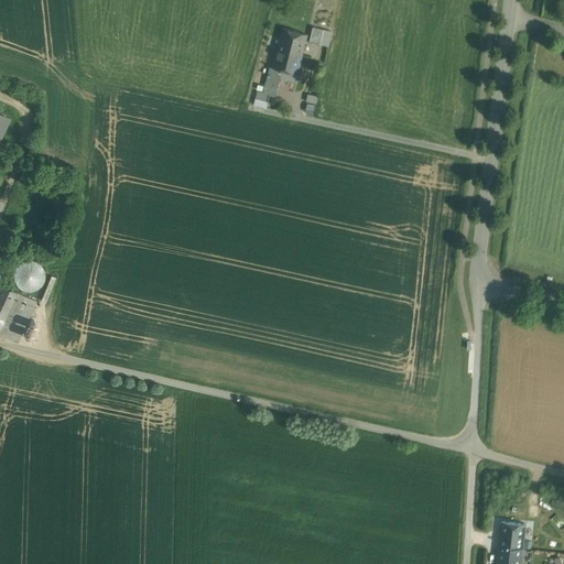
[(323,29),(313,26),(310,42),(320,44),(323,29)]
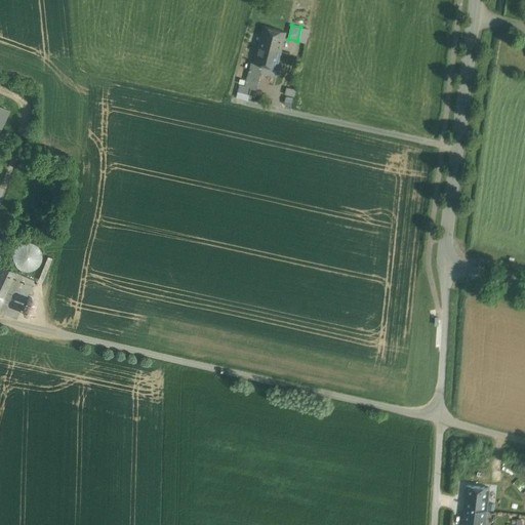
[(286,32),(264,26),(258,46),(281,52),(286,32)]
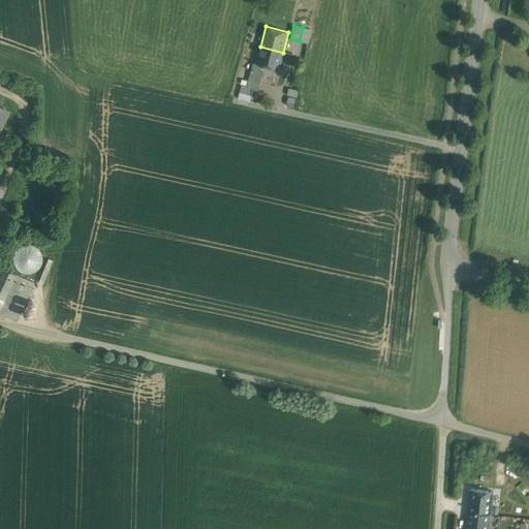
[(283,53),(260,47),(256,63),(265,66),(279,69),(283,53)]
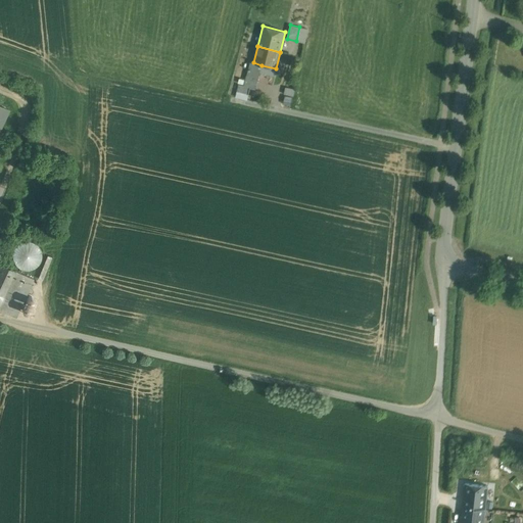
[(262,65),(253,62),(250,61),(247,74),(258,77),(262,65)]
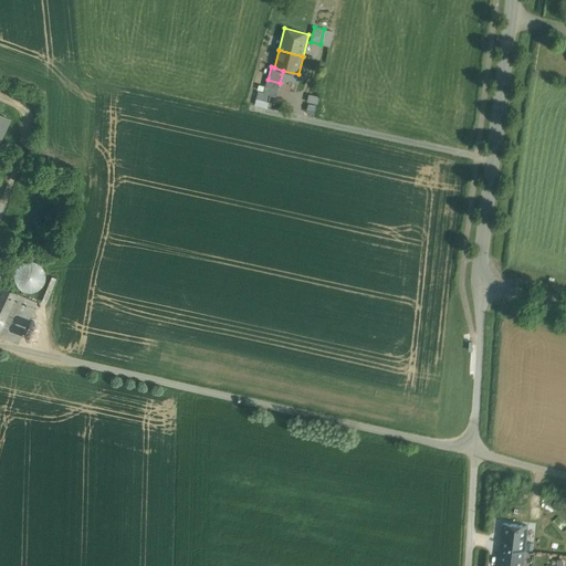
[(280,83),(268,80),(264,93),(271,94),(271,95),(276,96),(280,83)]
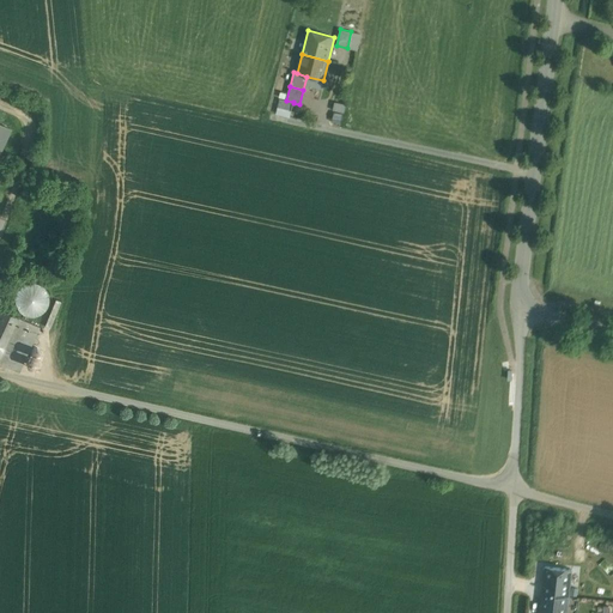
[(286,101),(280,99),(278,108),(291,110),(293,103),(293,102),(286,101)]
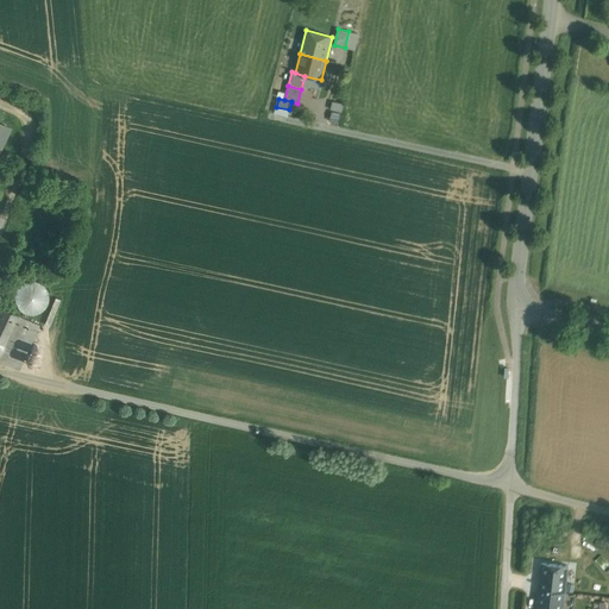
[(0,123),(0,149),(11,127),(0,123)]
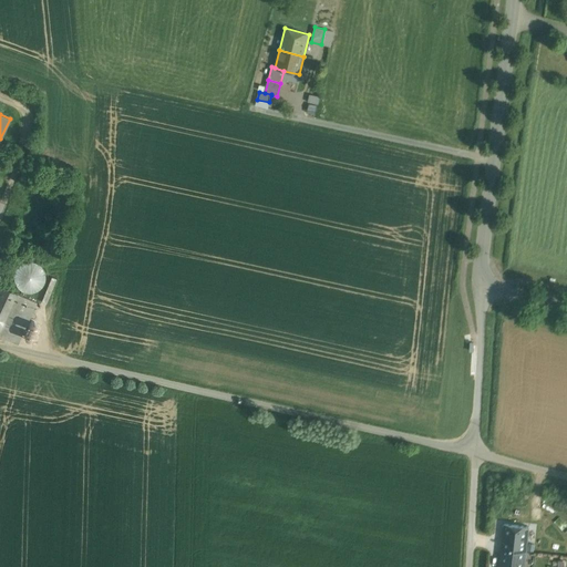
[(44,282),(45,277),(43,270),(40,266),(35,263),(29,261),(23,263),(18,266),(16,271),(14,277),(16,284),(19,288),(23,291),(30,292),(35,291),(41,288),(44,282)]
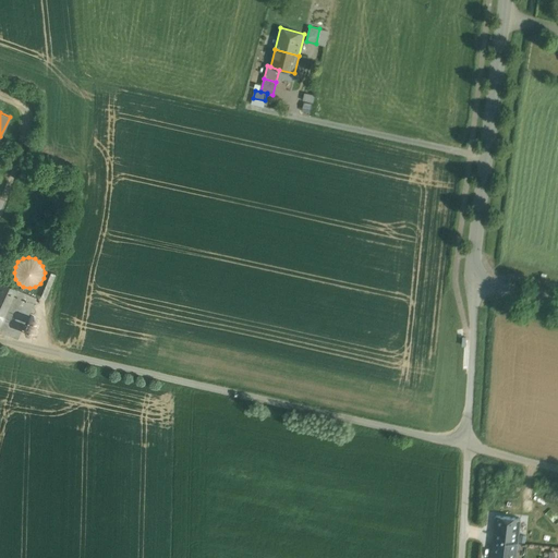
[(14,301),(29,308),(36,296),(0,279),(0,329),(0,330),(14,301)]
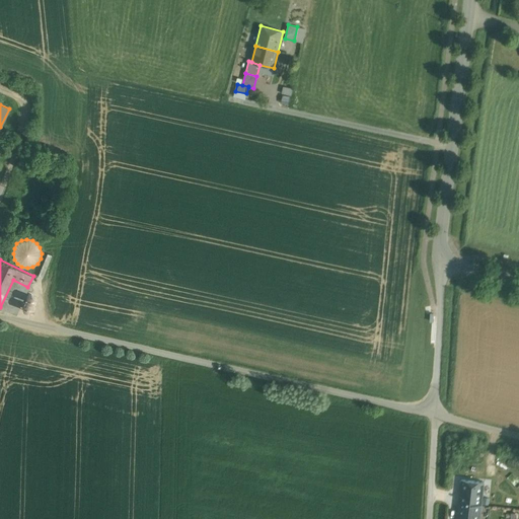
[(27,287),(13,280),(0,307),(15,314),(27,287)]
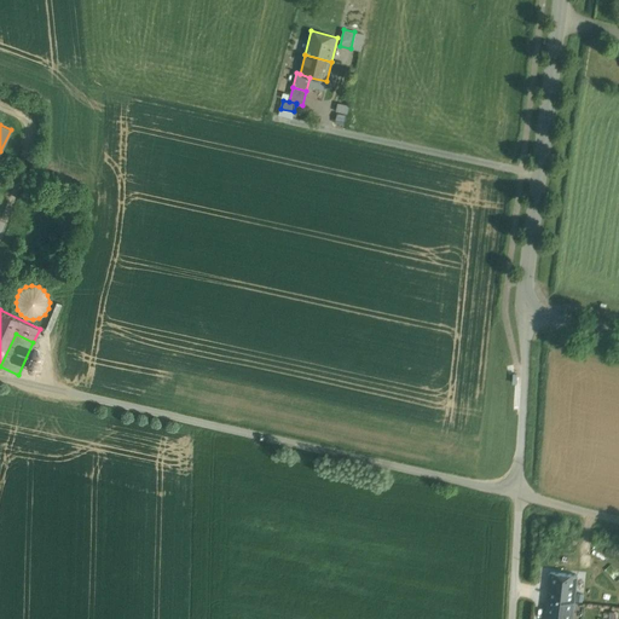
[(549,599),(573,602),(574,602),(577,576),(550,573),(548,599),(549,599)]
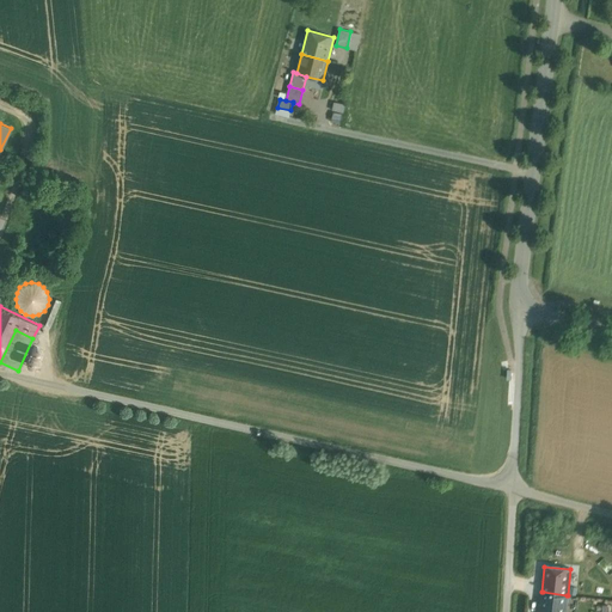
[(564,611),(567,595),(543,592),(539,611),(564,611)]
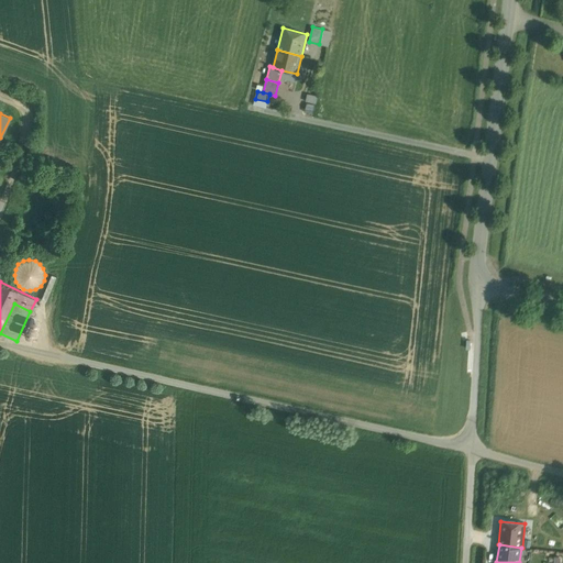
All buildings are outlined.
